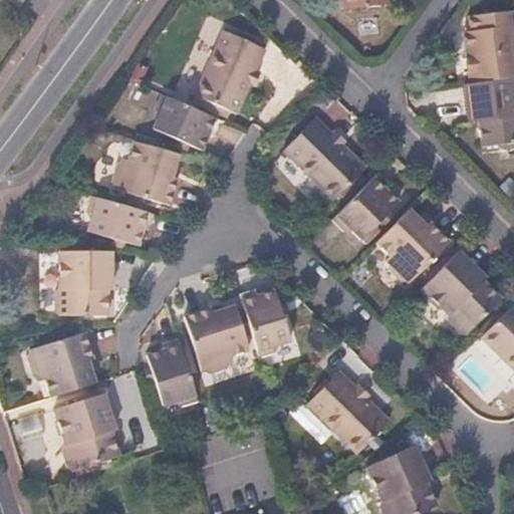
[(389,5),(387,0),(346,0),(348,10),(389,5)]
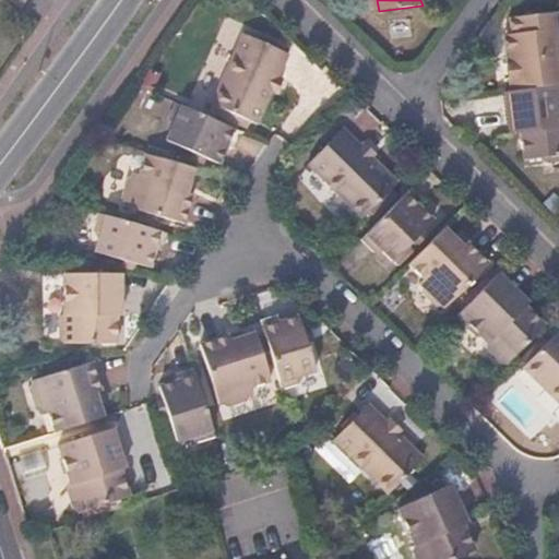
[(501,94),(558,87),(558,86),(558,28),(557,14),(506,21),(508,37),(502,37),(506,57),(496,58),(501,94)]
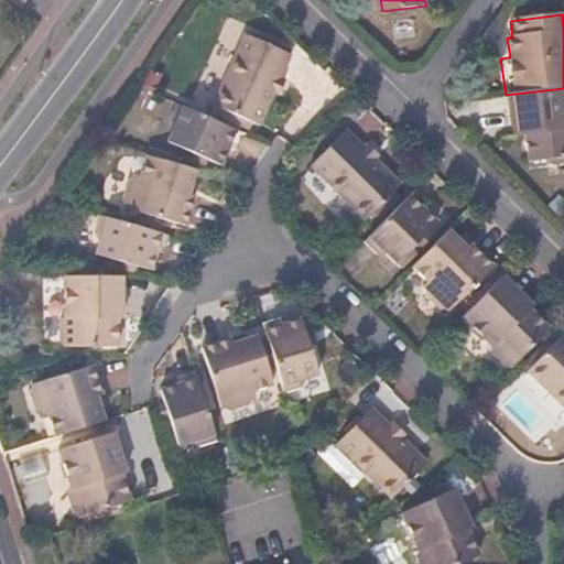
[(272,90),(279,76),(289,53),(245,33),(214,102),(258,122),(272,90)]
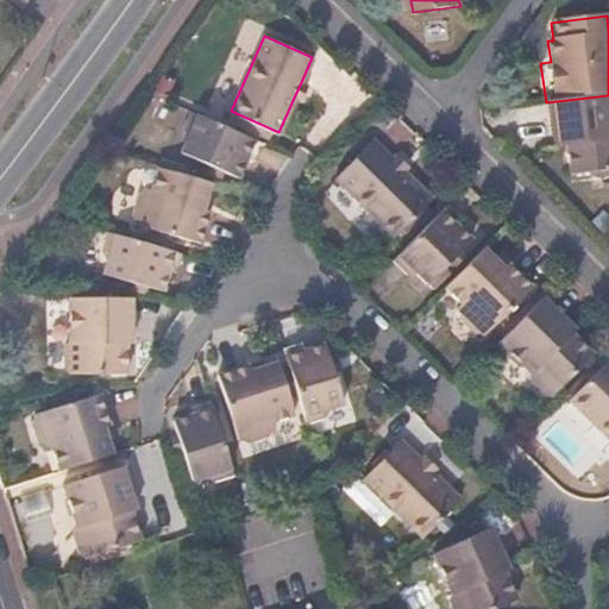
[(538,42),(540,63),(551,62),(547,41),(546,41),(538,42)]
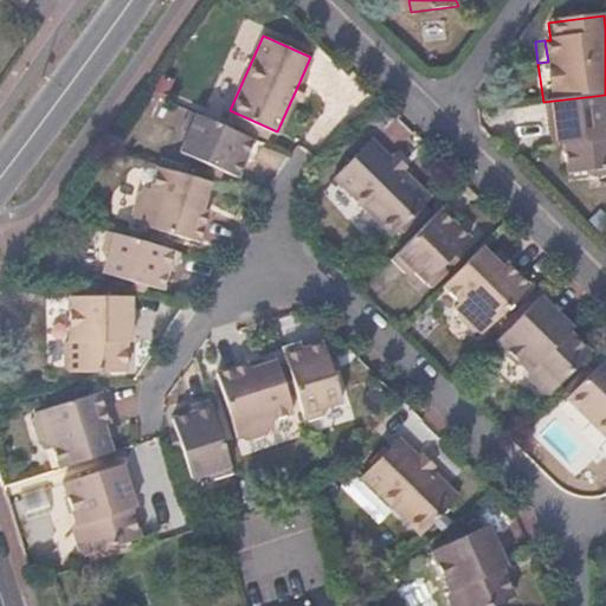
[(305,84),(300,82),(292,97),(298,100),(305,84)]
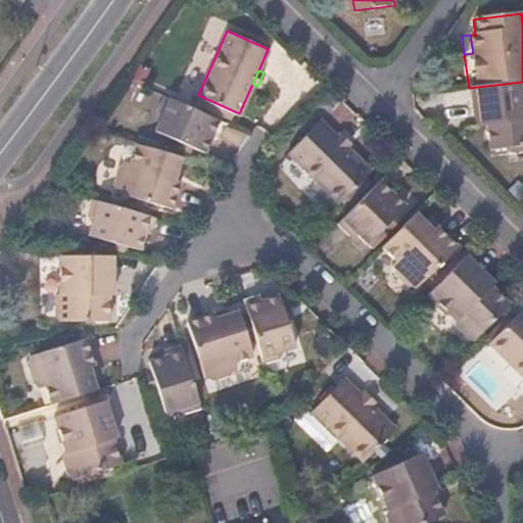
[(522,86),(522,82),(469,88),(463,89),(468,130),(478,128),(482,154),(500,151),(508,156),(522,153),(522,86)]
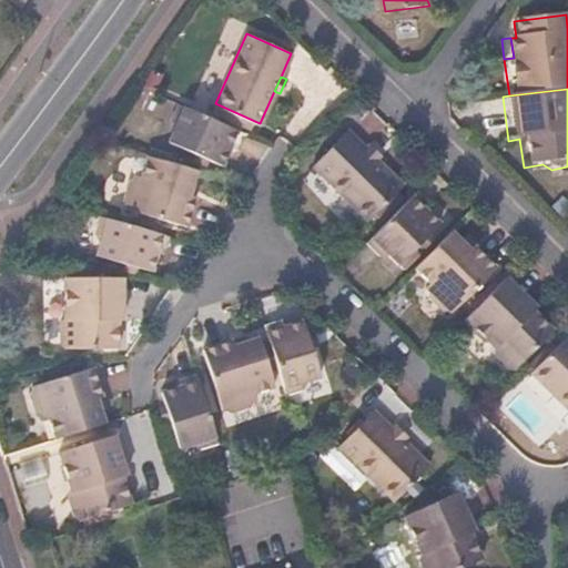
[(249,133),(181,102),(173,119),(174,127),(179,128),(172,143),(199,154),(211,160),(224,166),(233,149),(241,151),(249,133)]
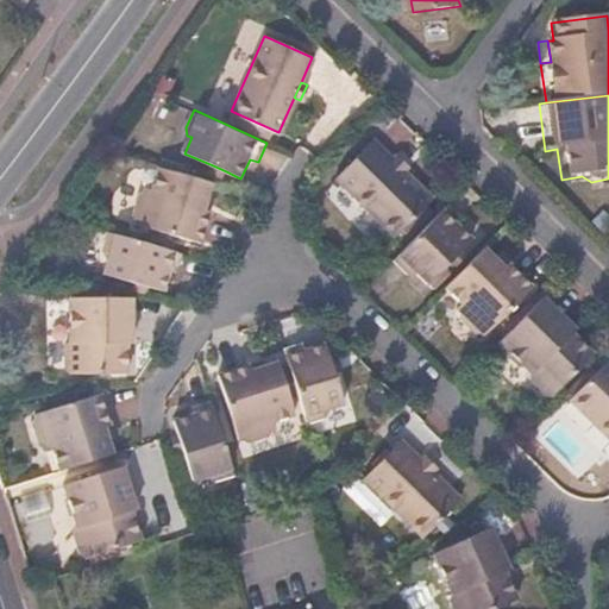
[(405,175),(393,163),(374,144),(337,182),(394,239),(431,201),(405,175)]
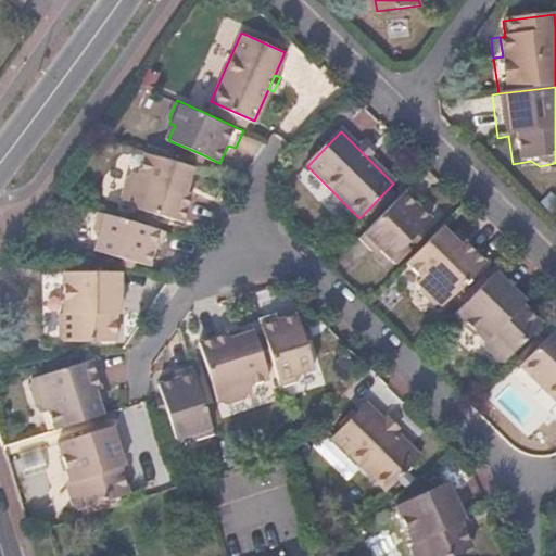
[(362,144),(358,149),(369,160),(374,156),(362,144)]
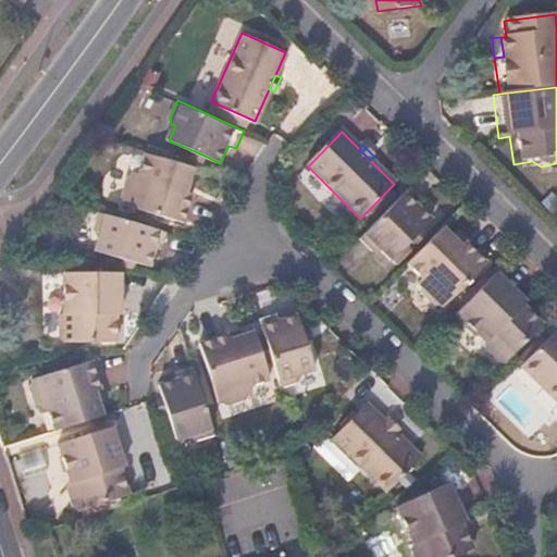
[(197,165),(148,151),(141,172),(135,171),(133,175),(127,178),(123,195),(126,200),(125,205),(187,223),(196,193),(189,190),(194,177),(197,165)]
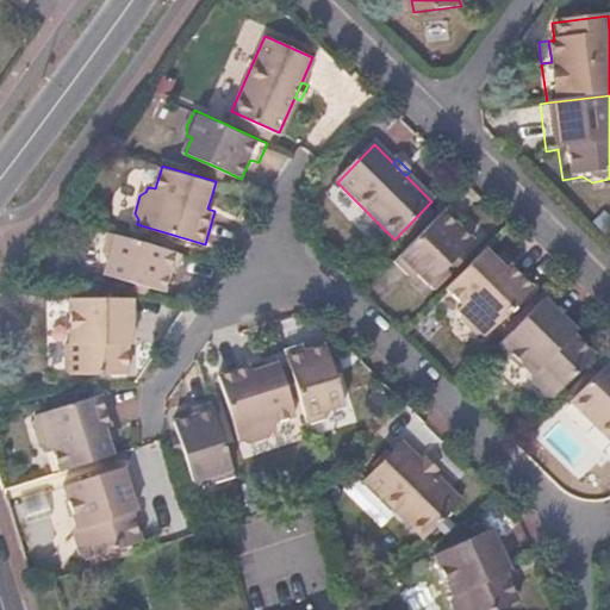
[(226,172),(213,166),(210,173),(223,179),(226,172)]
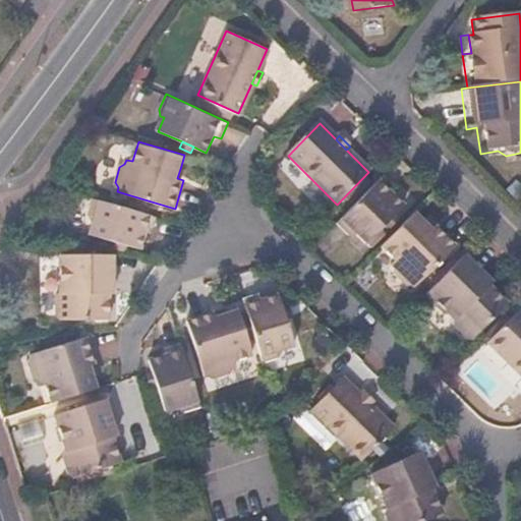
[(177,178),(183,180),(186,168),(181,166),(177,178)]
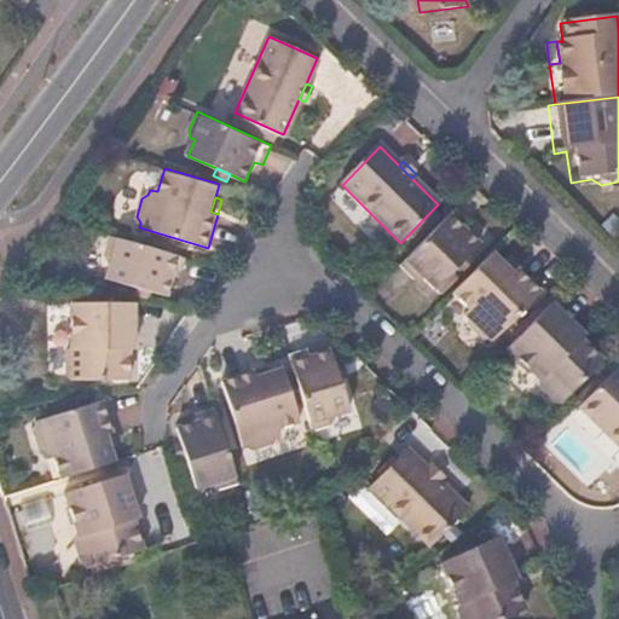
[(470,229),(453,212),(397,270),(411,284),(420,284),(423,282),(437,294),(458,272),(469,261),(481,249),(466,233),(470,229)]
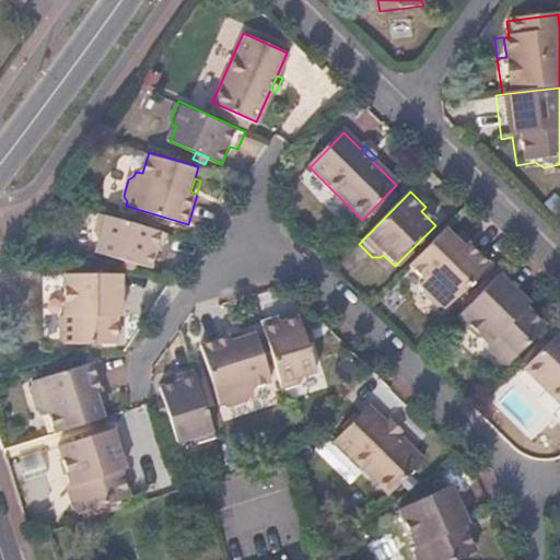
[(56,202),(48,197),(37,213),(45,219),(56,202)]
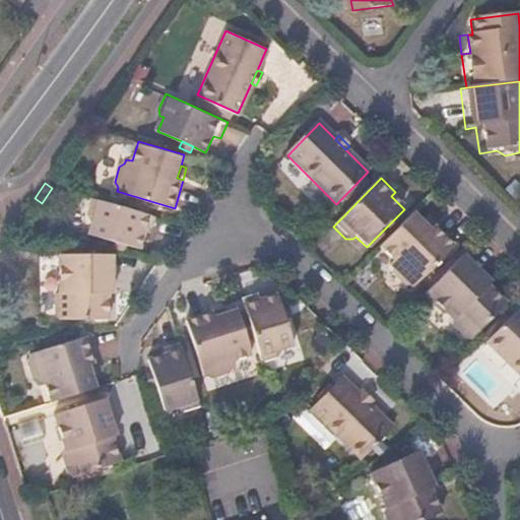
[(157,214),(94,195),(89,211),(92,216),(94,216),(90,231),(116,239),(128,242),(141,246),(146,228),(153,230),(157,214)]
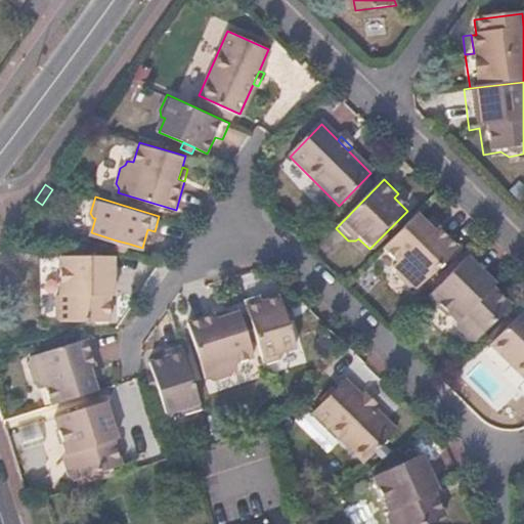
[(422,224),(413,217),(380,252),(395,265),(391,270),(393,280),(404,291),(409,291),(413,294),(455,251),(435,230),(431,233),(422,224)]
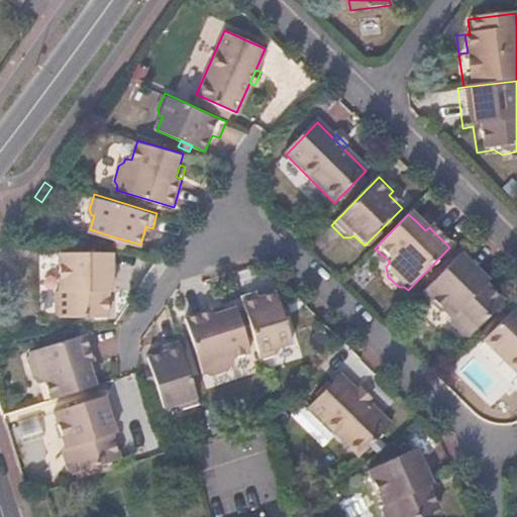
[(396,222),(392,218),(383,227),(388,231),(396,222)]
